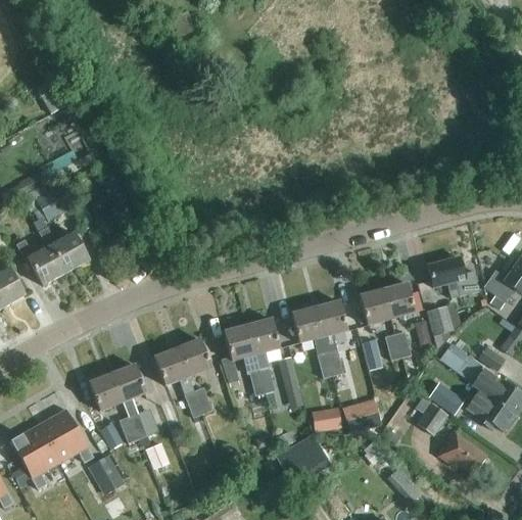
[(173,34),(194,22),(187,10),(167,20),(173,34)]
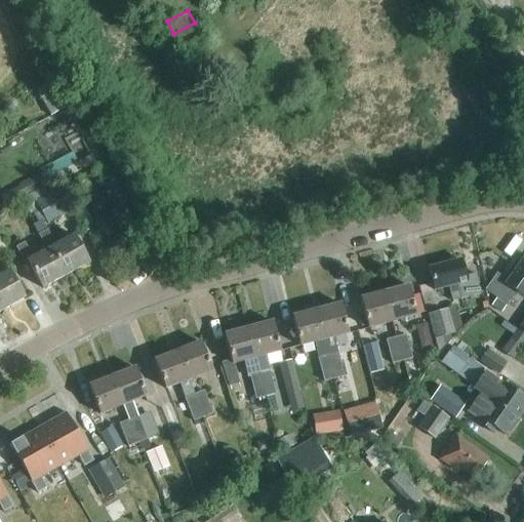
[(51,114),(66,106),(55,87),(41,95),(51,114)]
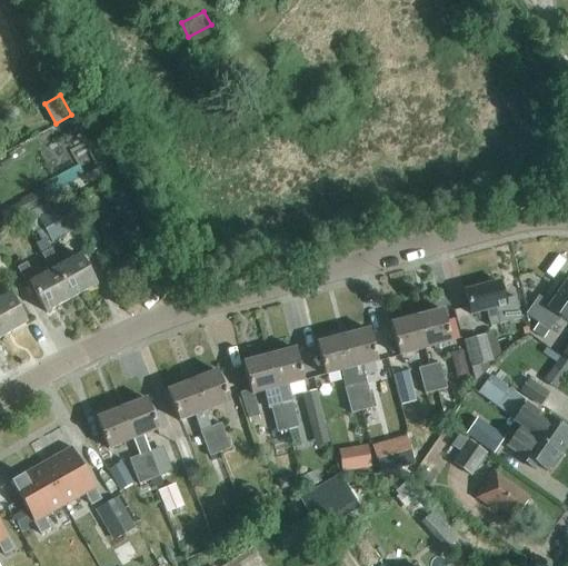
[(17,218),(47,202),(40,189),(9,206),(17,218)]
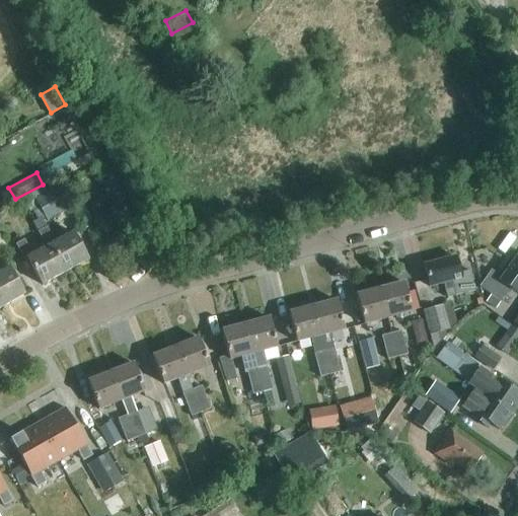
[(48,218),(71,206),(59,183),(35,196),(48,218)]
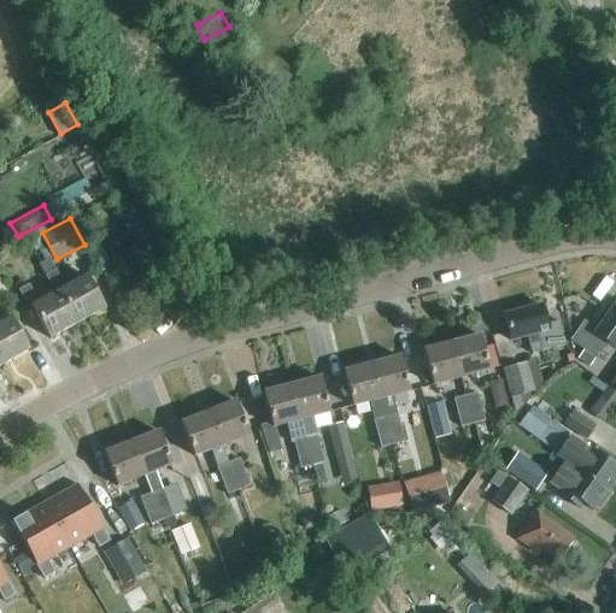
[(150,249),(133,248),(132,261),(148,264),(150,249)]
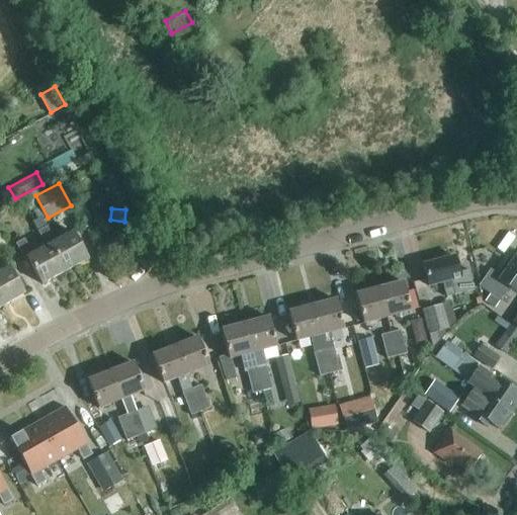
[(52,248),(65,270),(88,257),(73,230),(55,240),(41,216),(33,220),(47,245),(50,243),(52,248)]
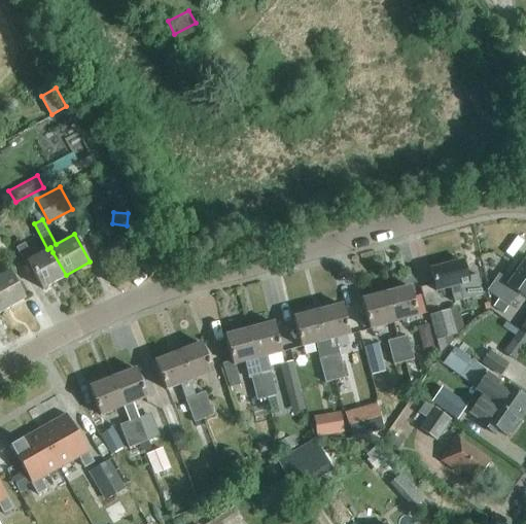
[(50,247),(47,249),(33,256),(25,242),(16,246),(26,263),(28,260),(43,287),(66,275),(53,252),(50,247)]
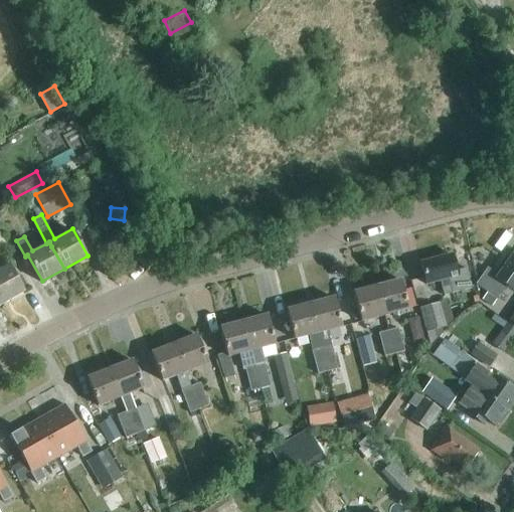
[(513,251),(499,274),(488,267),(477,283),(498,298),(507,285),(513,289),(513,251)]
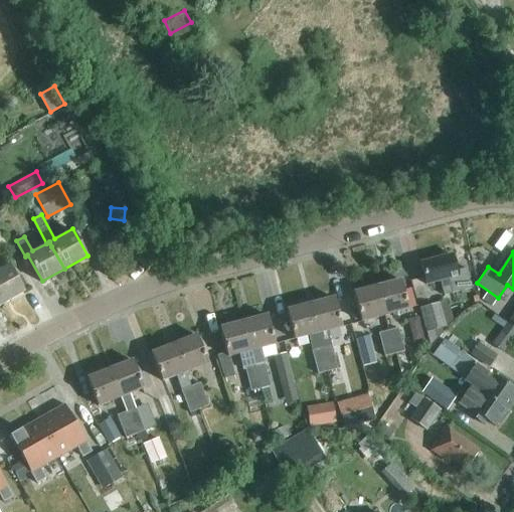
[(457,270),(453,253),(421,262),(426,283),(441,280),(445,294),(472,287),(467,267),(457,270)]
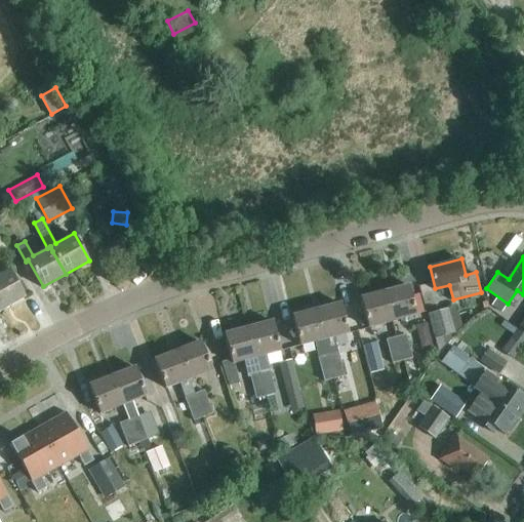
[(0,306),(2,310),(26,296),(9,269),(0,274),(0,306)]
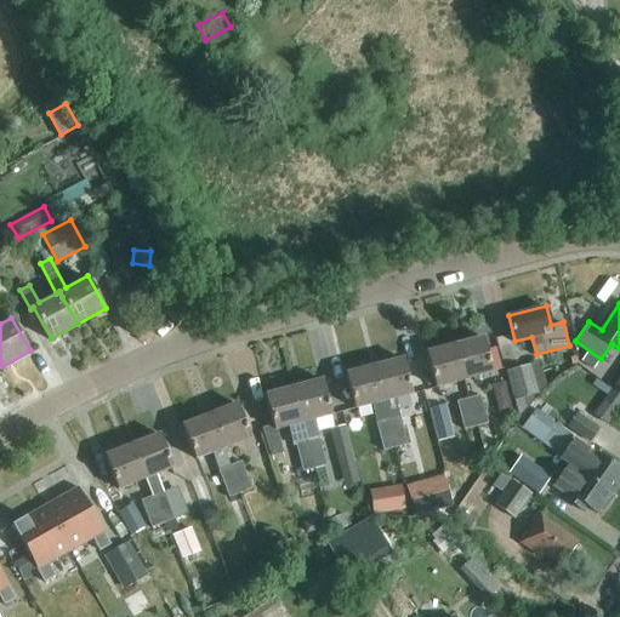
[(455,343),(465,378),(493,371),(493,369),(487,348),(484,336),(455,343)]
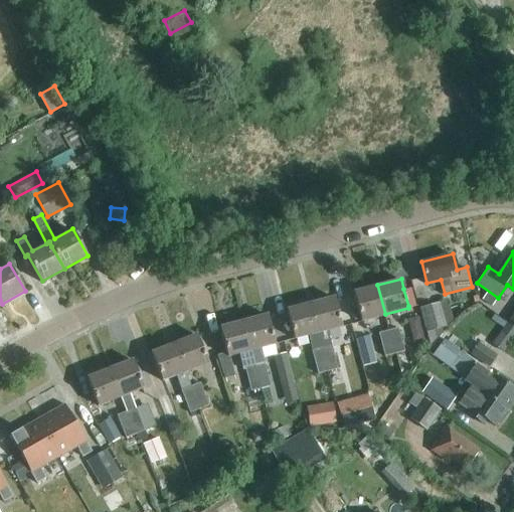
[(361,320),(385,314),(377,285),(354,292),(361,320)]
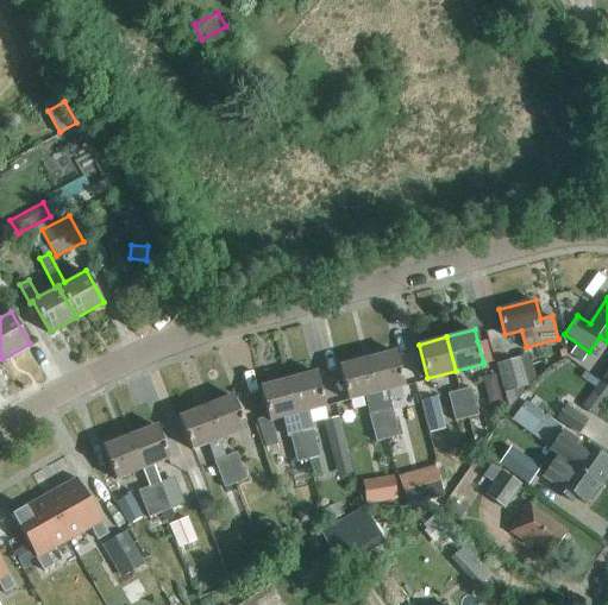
[(489,338),(477,341),(483,361),(495,359),(489,338)]
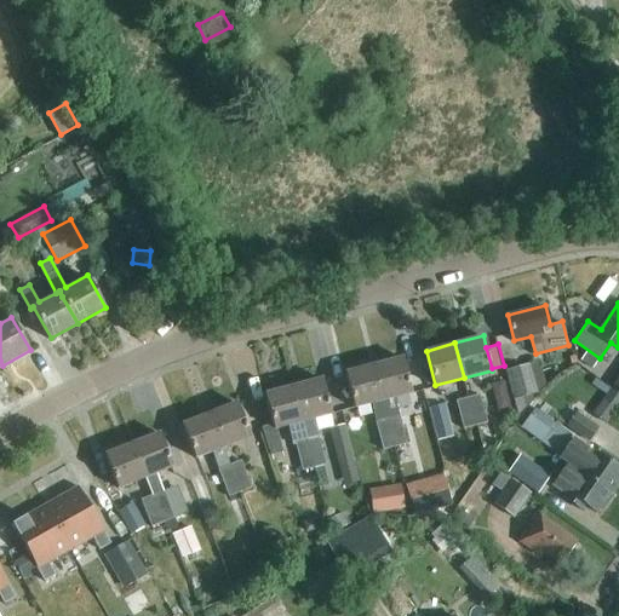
[(374,364),(395,445),(407,442),(395,396),(412,392),(402,357),(374,364)]
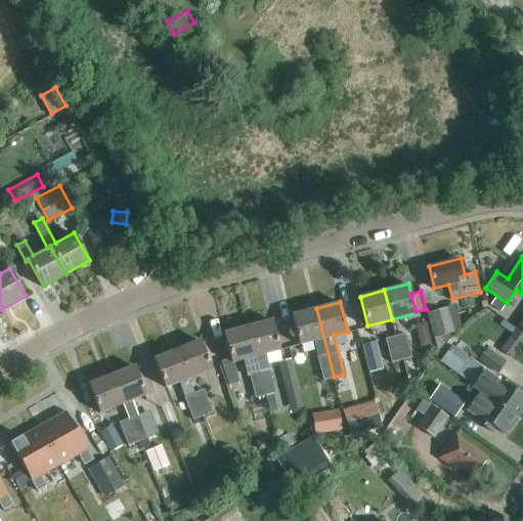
[(451,337),(449,331),(454,330),(447,306),(427,311),(434,336),(438,348),(451,337)]
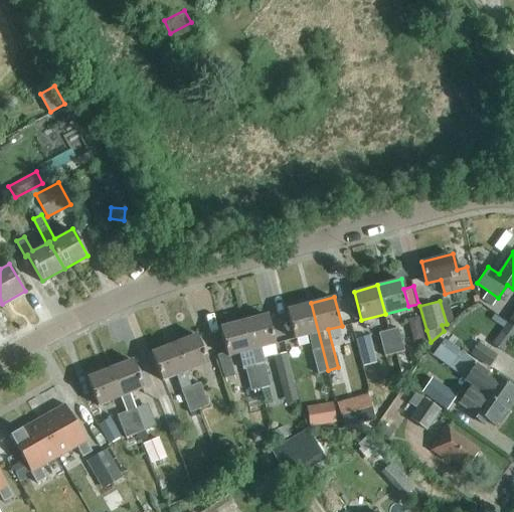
[(318,372),(328,370),(311,303),(287,309),(295,338),(308,334),(318,372)]
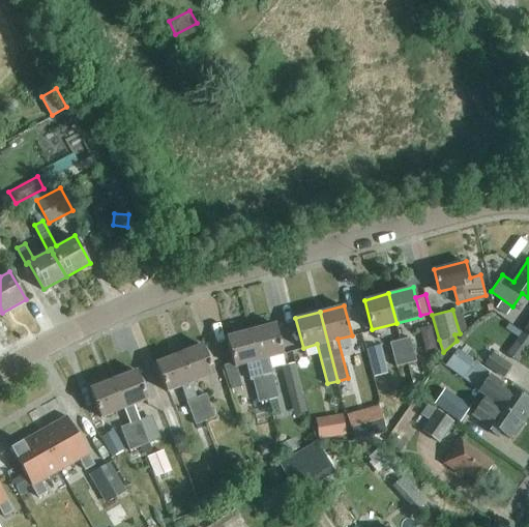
[(252,329),(259,359),(263,375),(269,399),(278,397),(269,357),(284,353),(275,323),(252,329)]
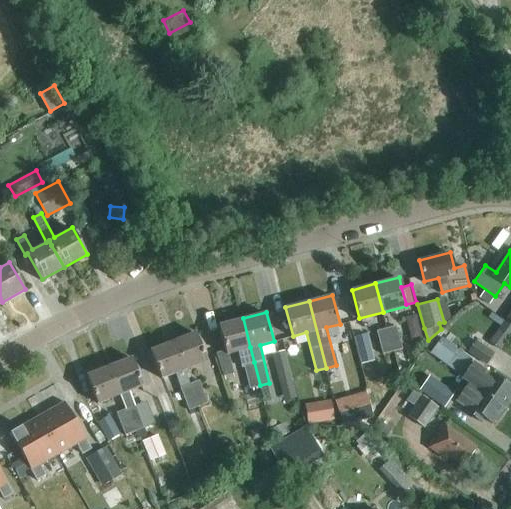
[(412,341),(425,338),(419,314),(406,317),(412,341)]
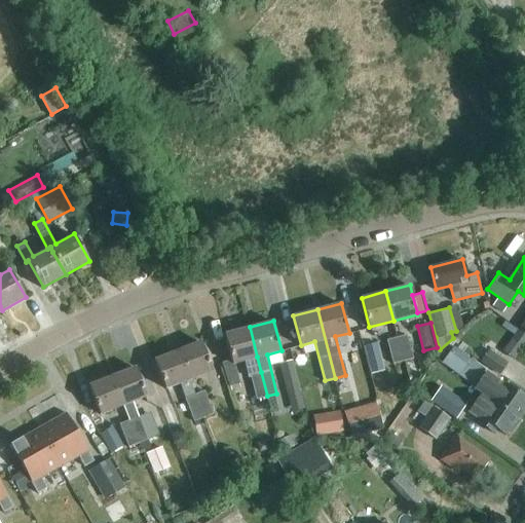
[(233,363),(257,357),(250,327),(225,334),(233,363)]
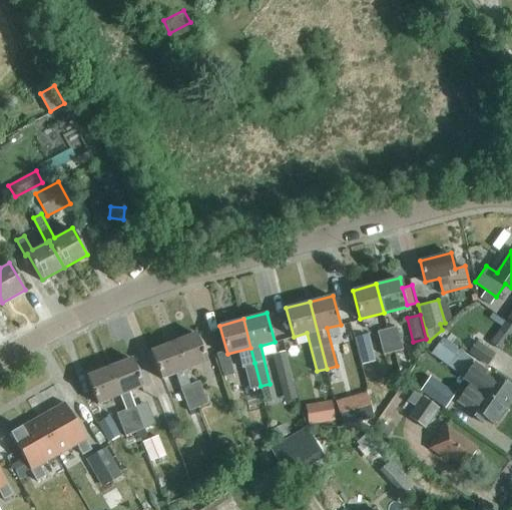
[(511,323),(505,319),(490,342),(502,350),(511,335),(511,323)]
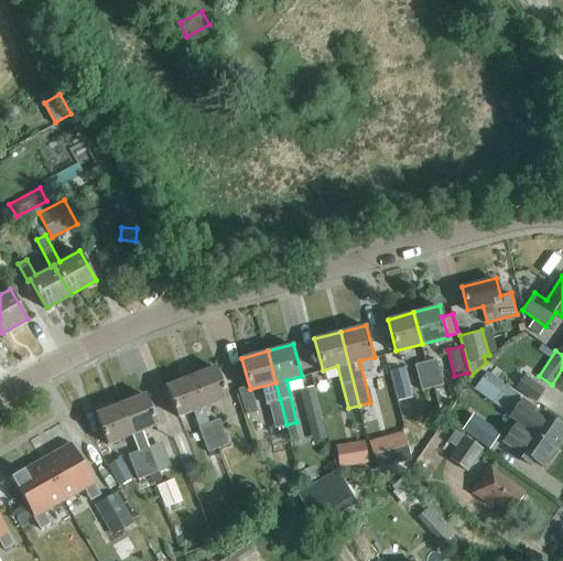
[(426,360),(433,386),(443,384),(436,358),(426,360)]
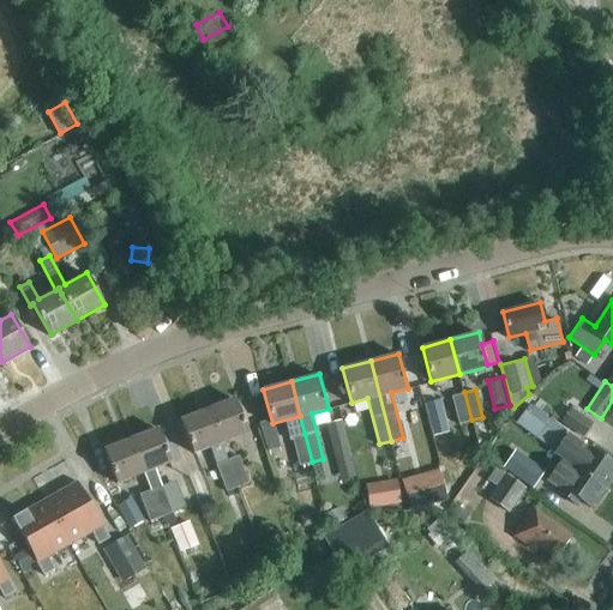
[(460,423),(472,420),(464,392),(452,396),(460,423)]
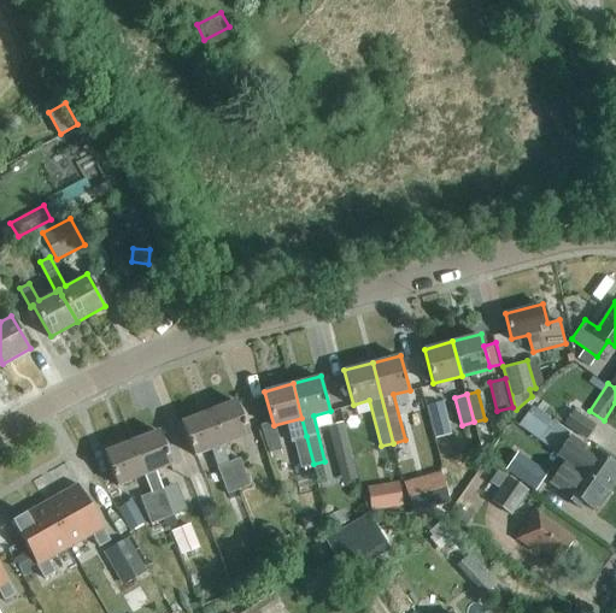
[(436,436),(452,432),(444,399),(427,404),(436,436)]
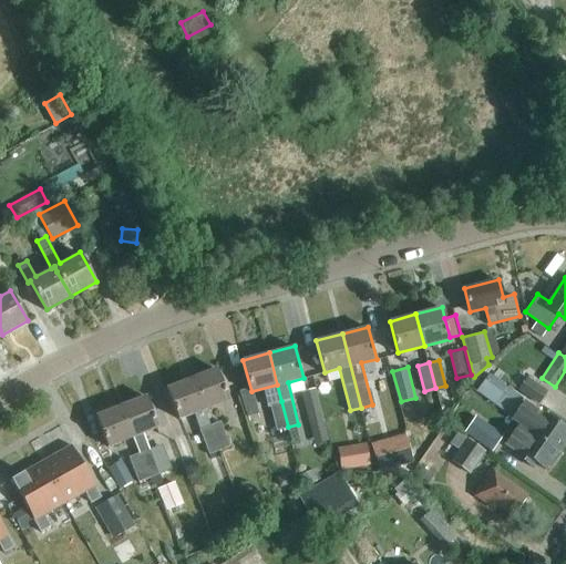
[(192,378),(204,408),(229,399),(217,368),(192,378)]
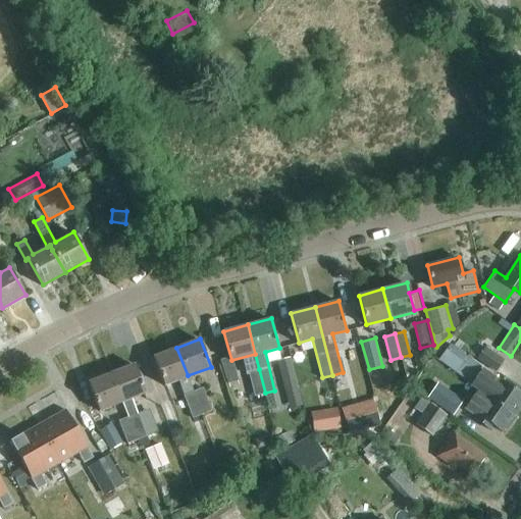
[(497,370),(504,359),(485,347),(477,357),(497,370)]
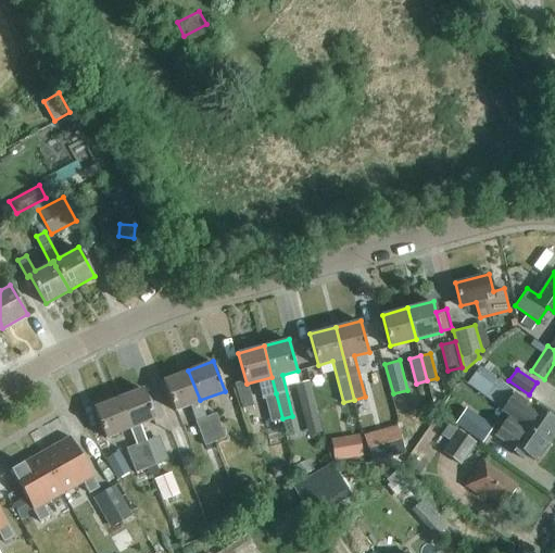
[(219,451),(216,440),(206,416),(200,400),(188,371),(164,380),(176,410),(190,404),(205,444),(210,454),(219,451)]
